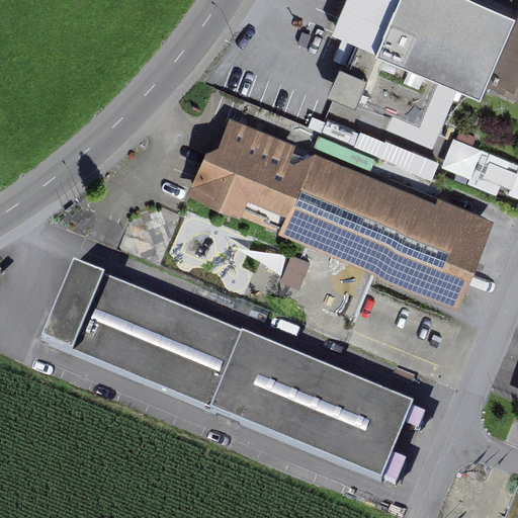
[(517,19),(470,0),(348,0),(335,32),(358,45),(345,74),(340,72),(328,98),(334,101),(354,109),(392,118),(387,132),(432,151),(457,93),(480,101),(487,87),(517,19)]
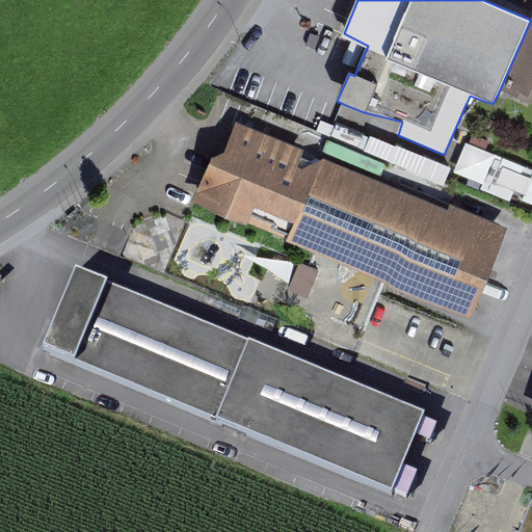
[(531,18),(531,20),(500,89),(531,104),(531,18)]
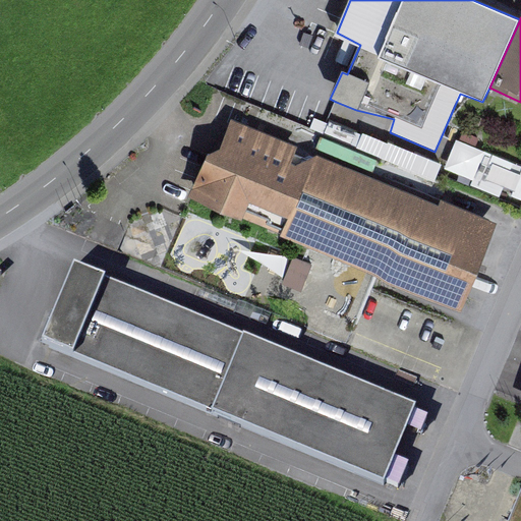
[(491,227),(231,121),(220,149),(209,155),(192,196),(460,304),(491,227)]
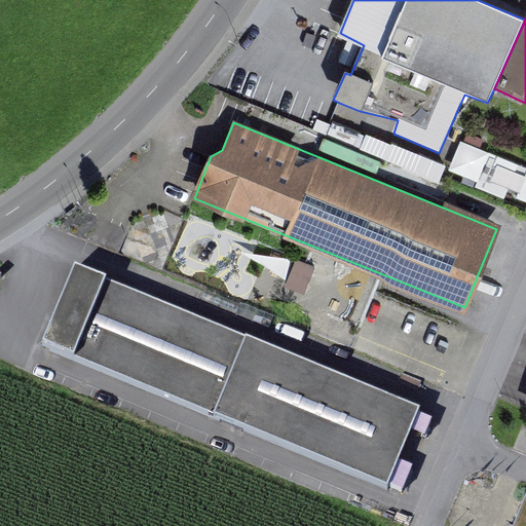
[(525,168),(489,155),(476,188),(502,198),(505,189),(517,193),(515,199),(525,202),(525,168)]
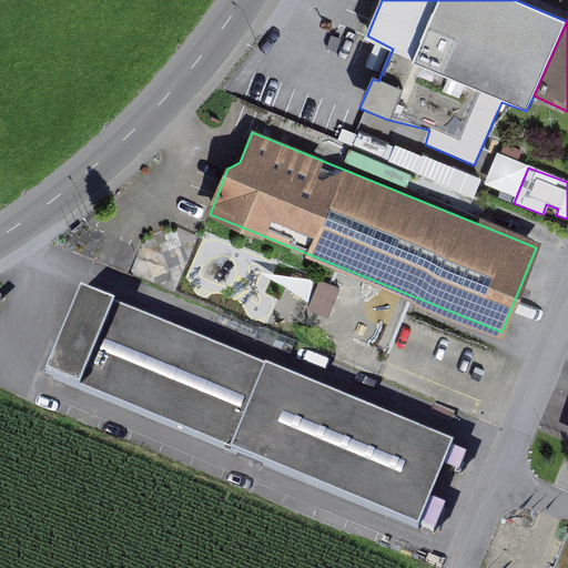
[(338,290),(320,282),(307,311),(327,318),(338,290)]
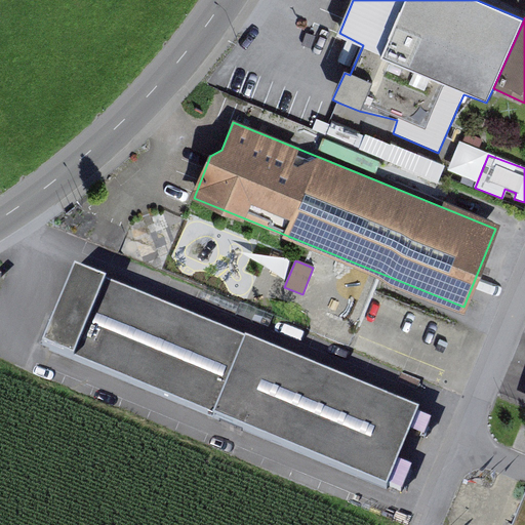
[(426,410),(82,269),(50,345),(394,486),(426,410)]
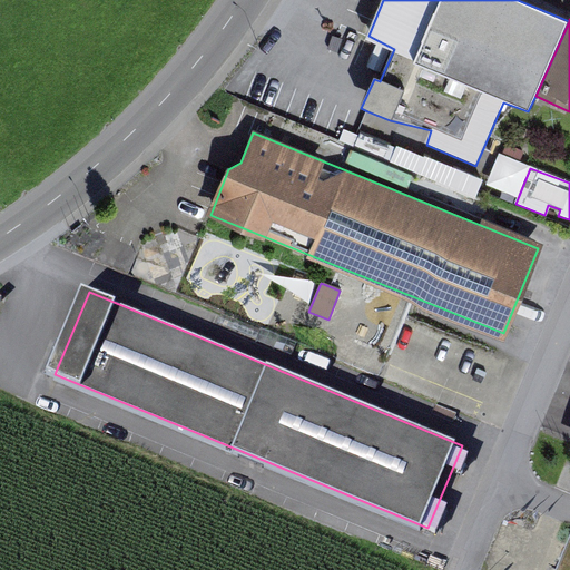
[(569,569),(569,540),(558,569),(569,569)]
